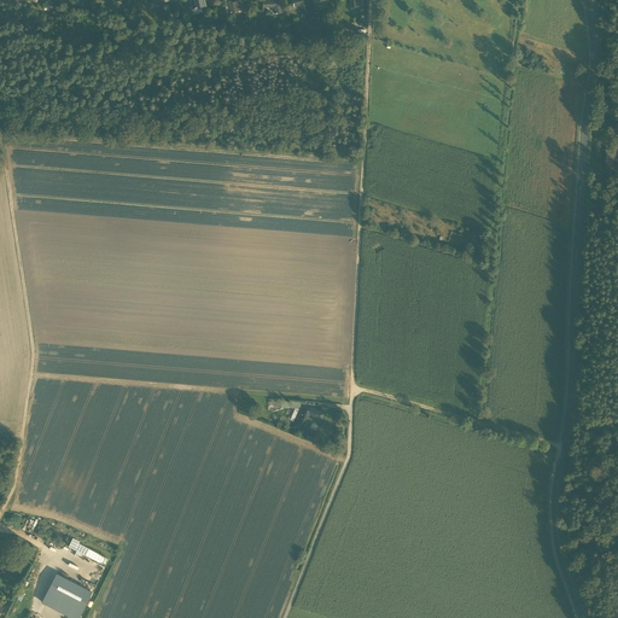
[(274,7),(275,15),(283,12),(280,3),(283,3),(281,0),(274,0),(274,1),(273,1),(262,3),(263,7),(274,7)]
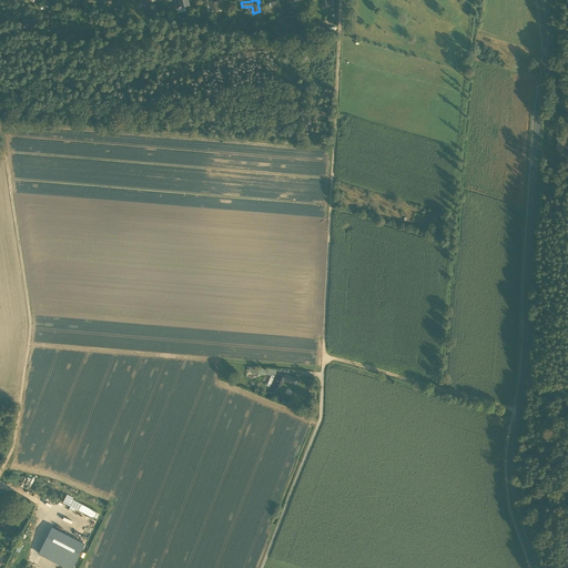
[(276,4),(281,14),(284,12),(281,3),(281,2),(282,2),(281,0),(267,0),(270,7),(276,4)]
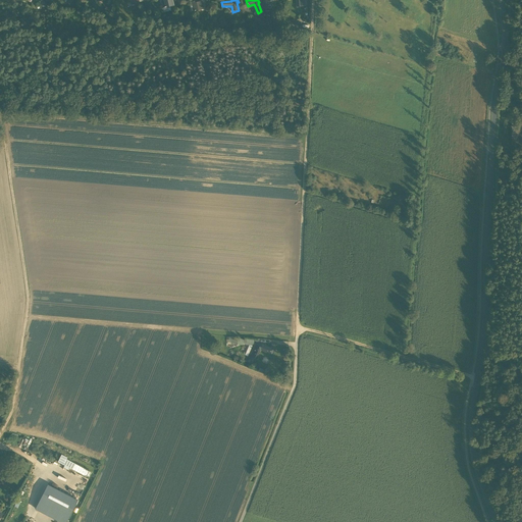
[(194,10),(194,11),(203,9),(202,5),(201,1),(195,2),(194,1),(192,1),(193,5),(194,10)]
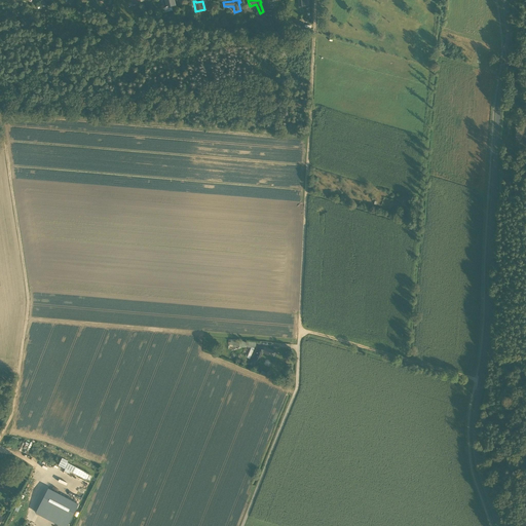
[(251,359),(258,362),(263,352),(274,358),(276,351),(265,347),(256,346),(251,359)]
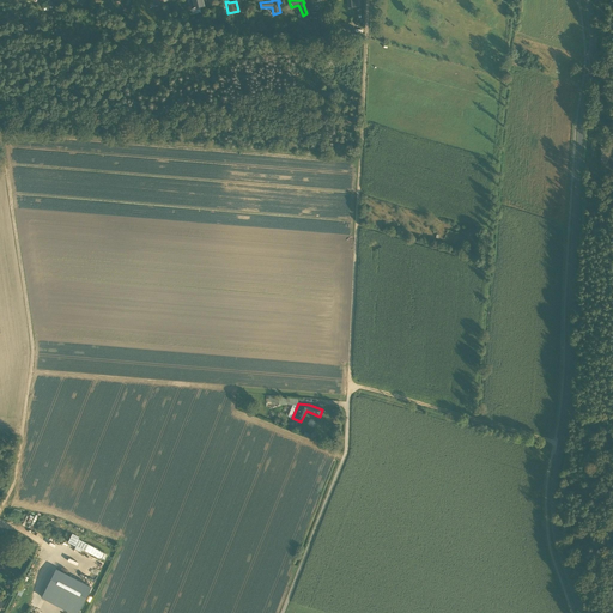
[(79,539),(72,535),(68,542),(77,547),(74,550),(82,553),(83,551),(104,560),(107,554),(78,540),(79,539)]
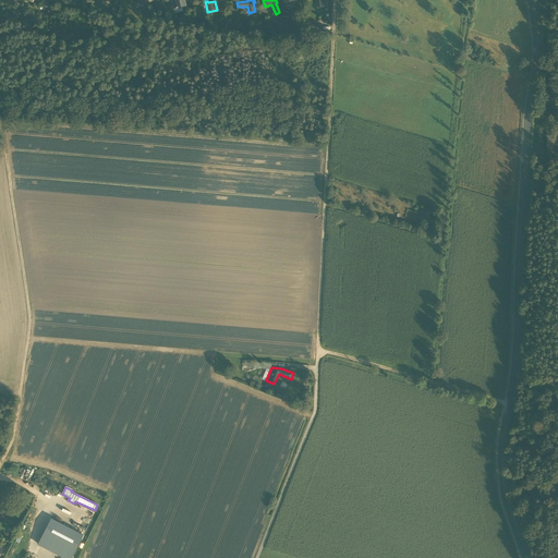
[(71,557),(83,535),(51,519),(43,536),(63,547),(59,555),(64,557),(71,557)]
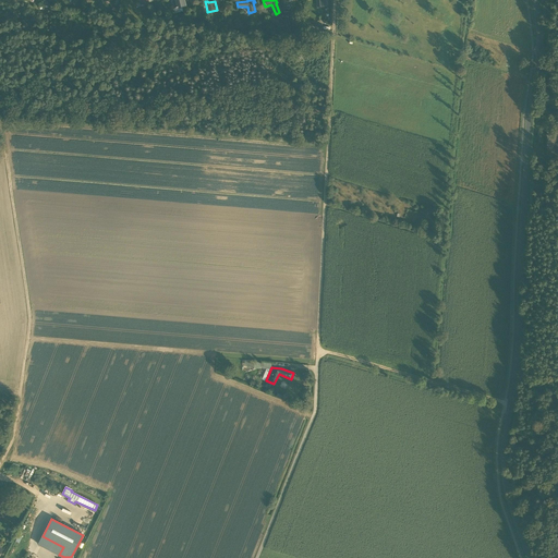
[(38,544),(59,555),(63,547),(43,536),(38,544)]
